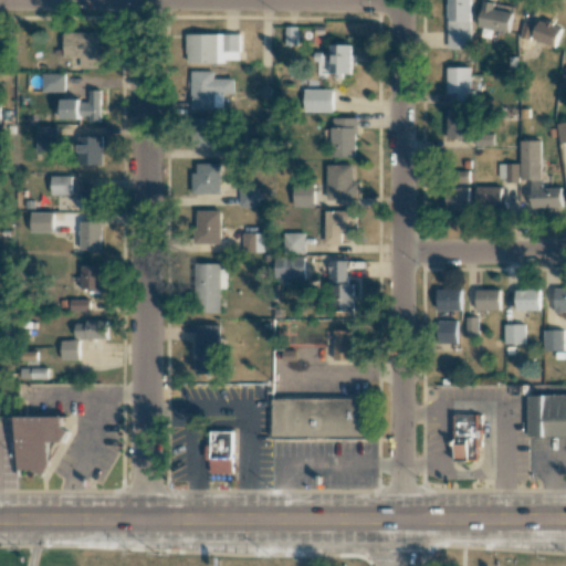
[(469,0),(446,0),(447,49),(470,49),(469,0)]
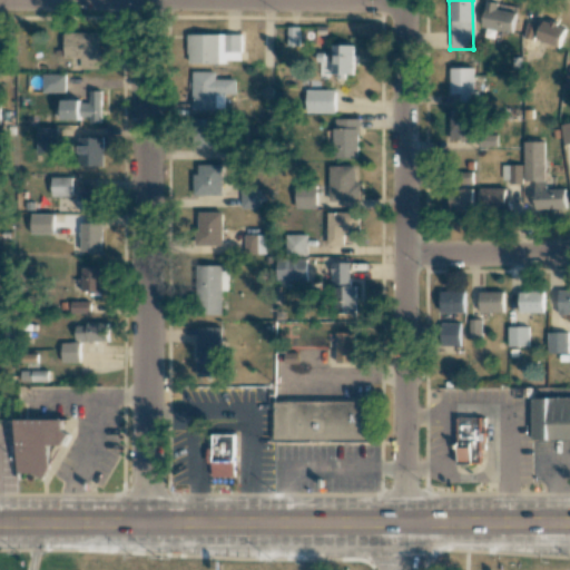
[(483,29),(513,31),(514,11),(497,10),(498,2),(485,1),(483,29)]
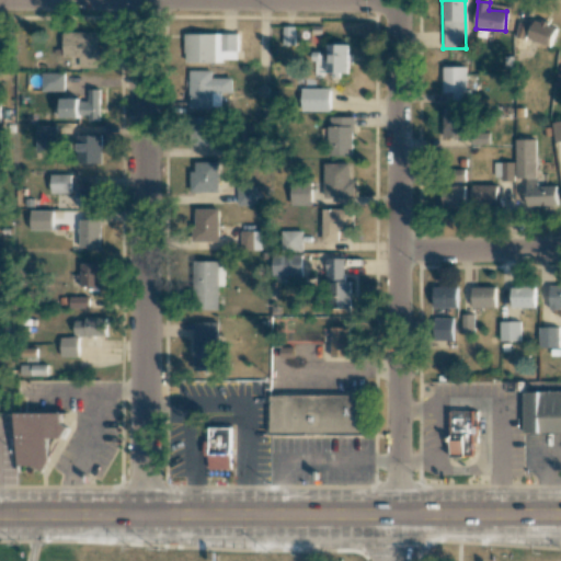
[(557,27),(534,20),(527,38),(550,46),(557,27)]
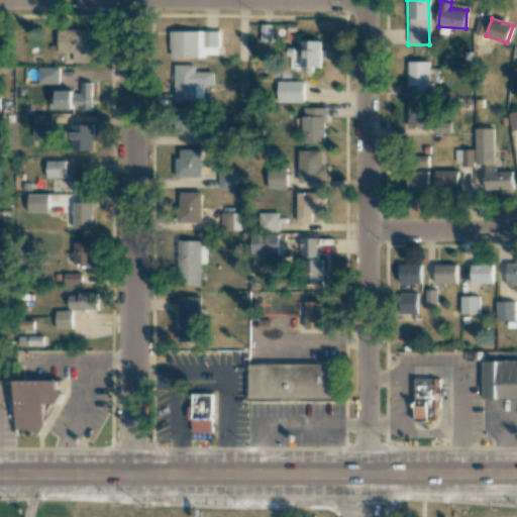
[(271,42),(271,24),(261,24),(260,41),(271,42)]
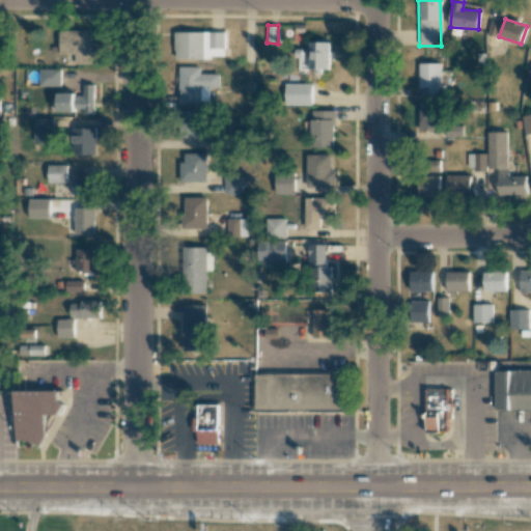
[(93,30),(60,31),(60,54),(76,54),(76,64),(93,64),(93,30)]
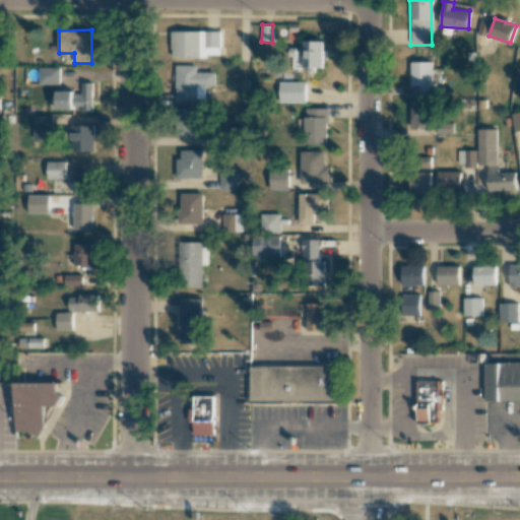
[(172,31),(172,57),(219,57),(220,31),(172,31)]
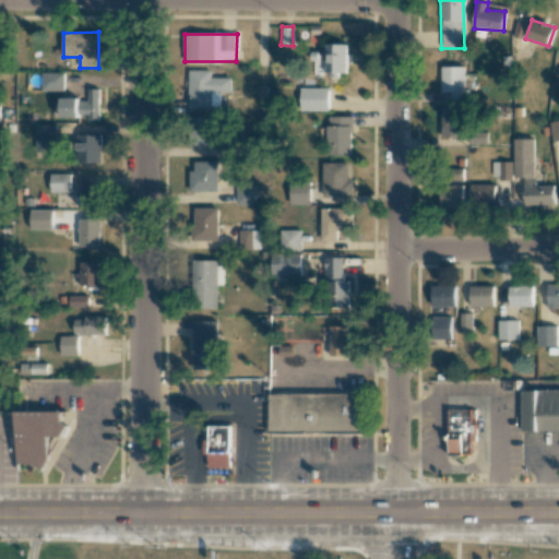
[(325,72),(346,72),(347,45),(325,44),(325,72)]
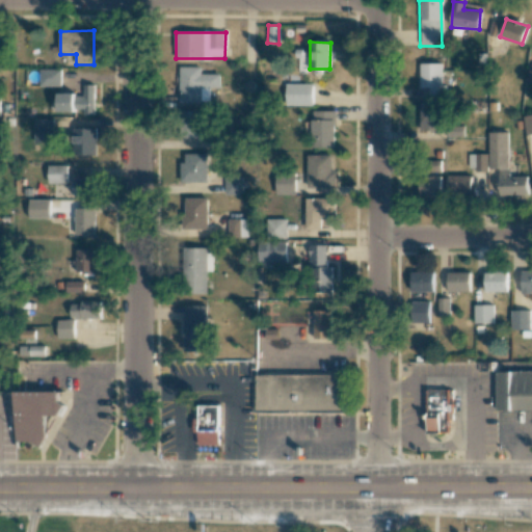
[(442,63),(420,63),(420,87),(429,87),(429,96),(443,96),(442,63)]
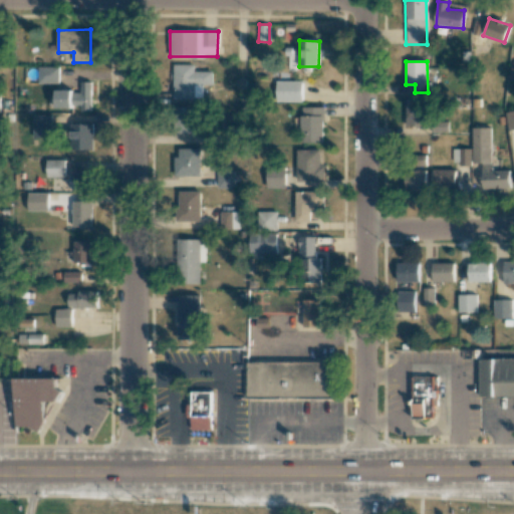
[(213,71),(195,71),(195,64),(174,64),(174,99),(203,98),(203,85),(213,84),(213,71)]
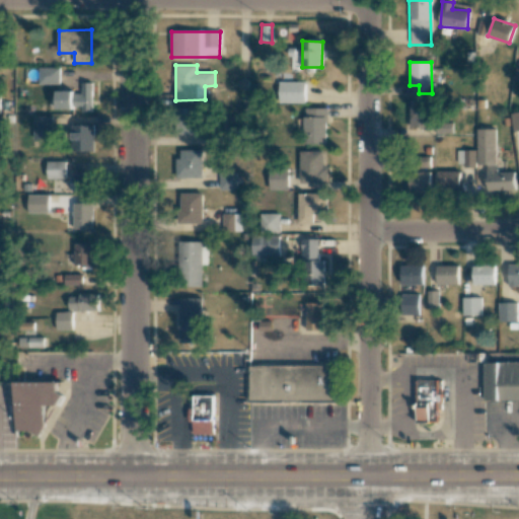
[(59,68),(39,67),(38,84),(59,84),(59,68)]
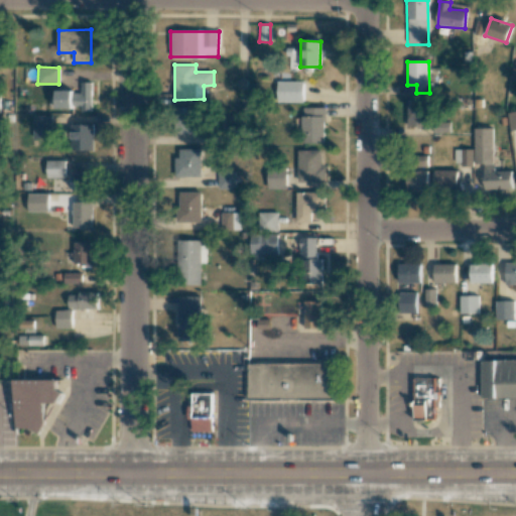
[(302,81),(277,82),(277,103),(303,102),(302,81)]
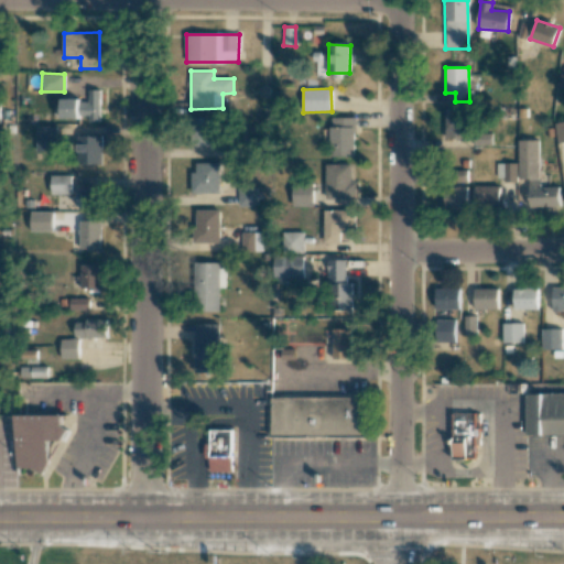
[(100,120),(99,90),(88,90),(88,102),(83,102),(83,120),(100,120)]
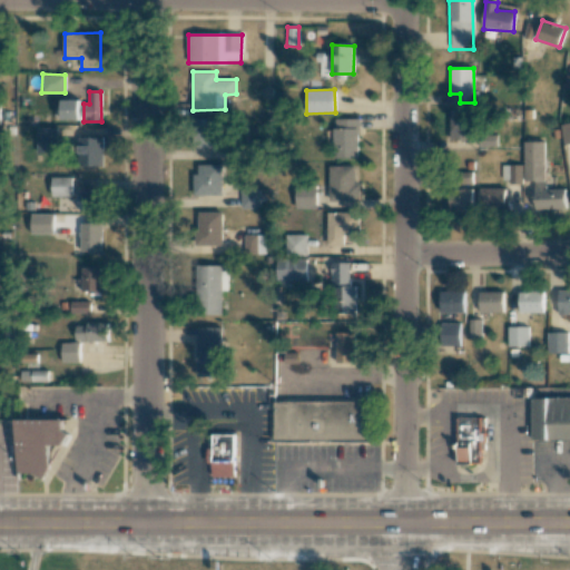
[(62,120),(80,119),(79,100),(61,100),(62,120)]
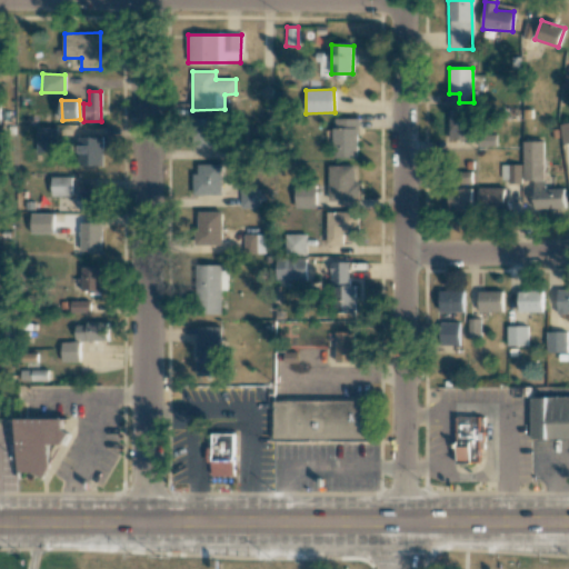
[(472,110),(449,110),(450,140),(473,140),(472,110)]
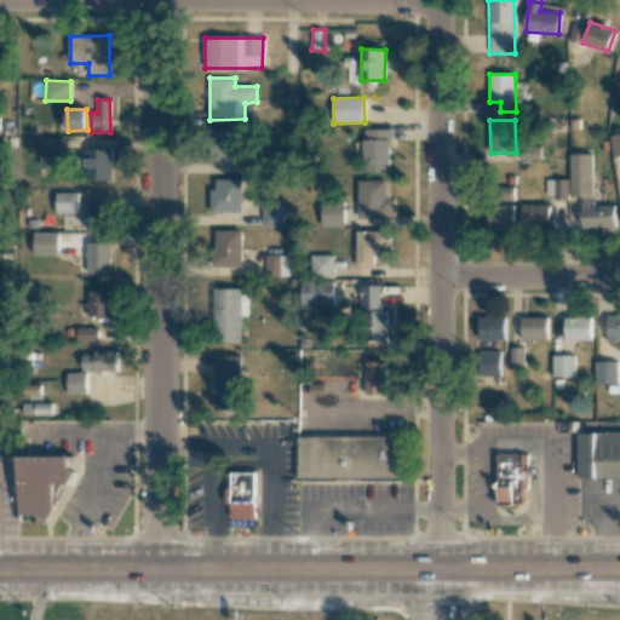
[(235,160),(234,128),(211,128),(212,160),(235,160)]
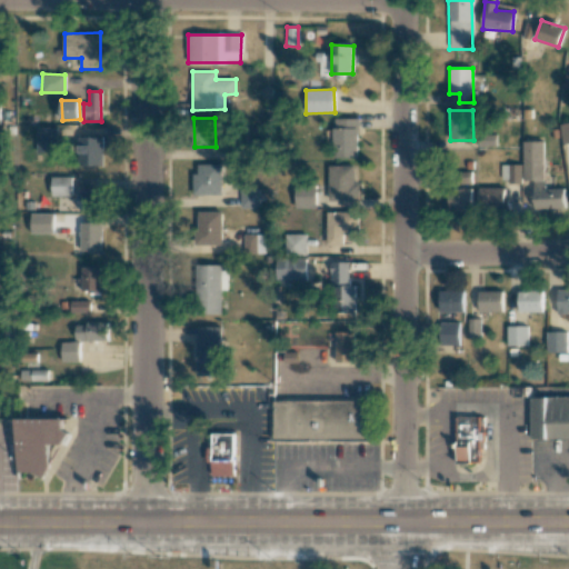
[(358,158),(358,118),(333,119),(333,158),(358,158)]
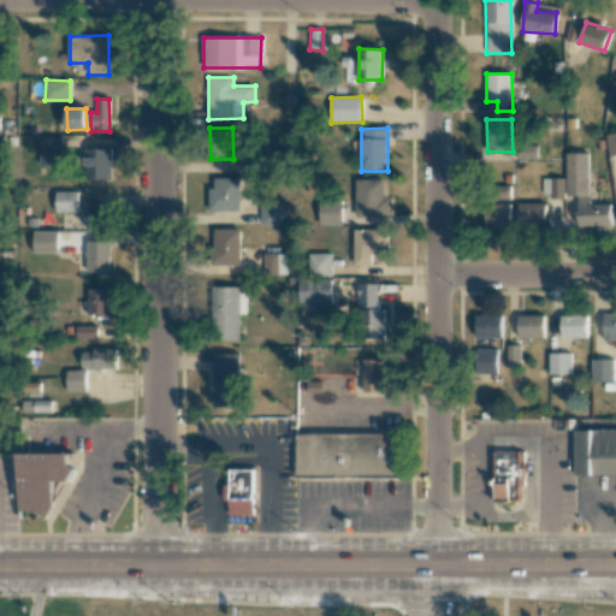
[(61,138),(40,138),(40,165),(61,165),(61,138)]
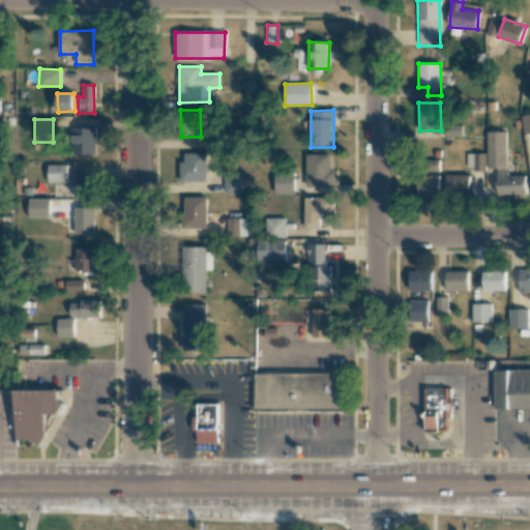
[(96,127),(72,127),(72,142),(77,142),(77,154),(95,154),(96,127)]
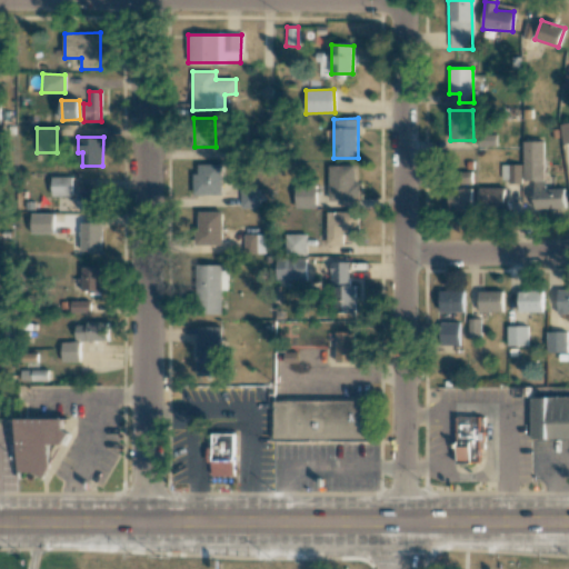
[(565,209),(565,189),(543,189),(542,141),(522,141),(522,181),(533,181),(535,210),(565,209)]
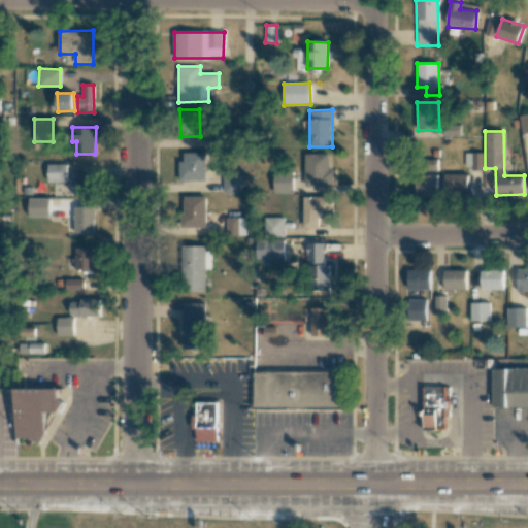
[(206,180),(205,153),(179,153),(180,180),(206,180)]
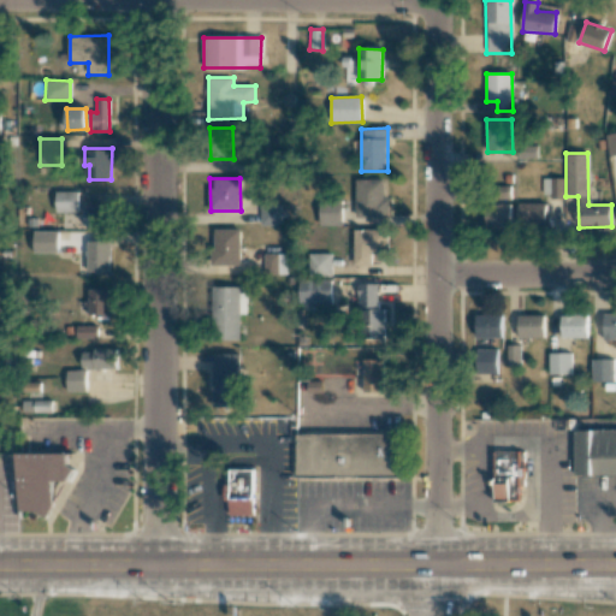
[(354,179),(355,224),(373,224),(373,218),(389,218),(389,197),(384,197),(384,178),(354,179)]
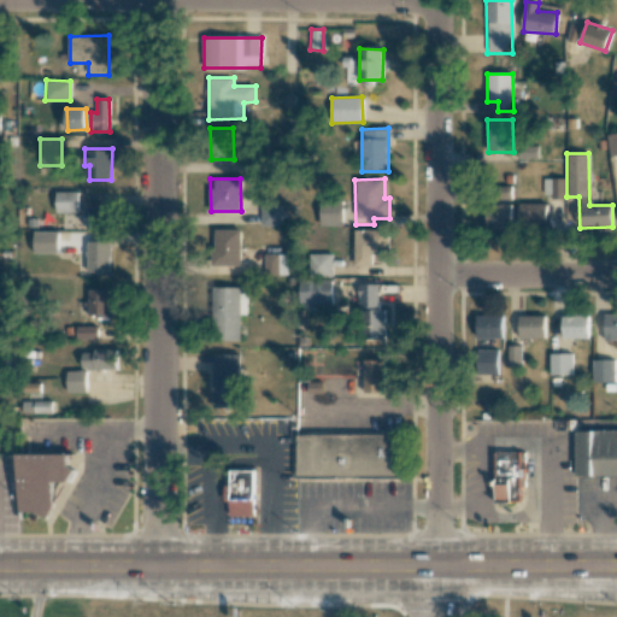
[(565,178),(544,178),(544,198),(565,198),(565,178)]
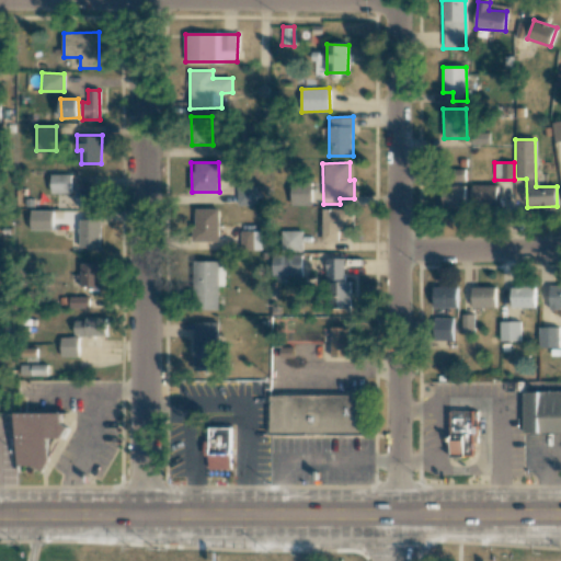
[(465,170),(450,169),(449,181),(465,181),(465,170)]
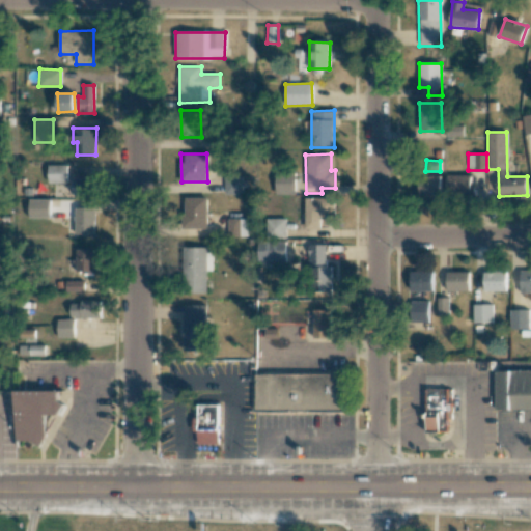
[(66,165),(48,165),(48,183),(66,183),(66,165)]
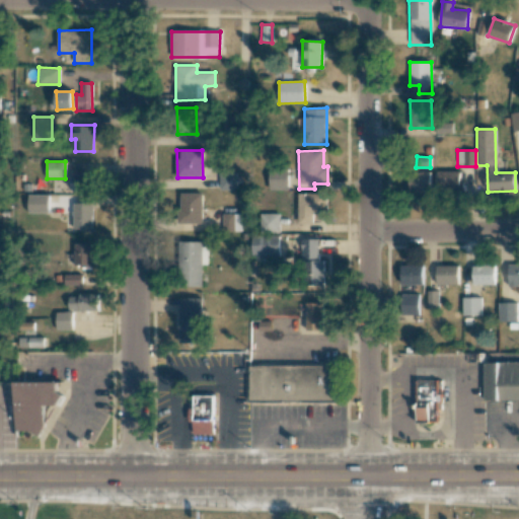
[(287,168),(270,168),(269,186),(287,186),(287,168)]
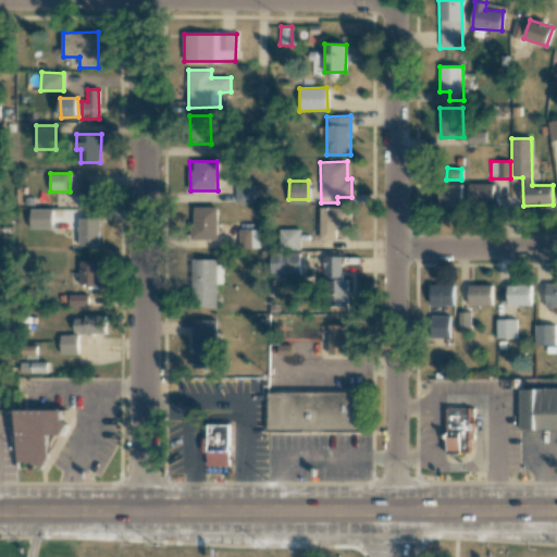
[(494,203),(493,183),(469,184),(469,205),(494,203)]
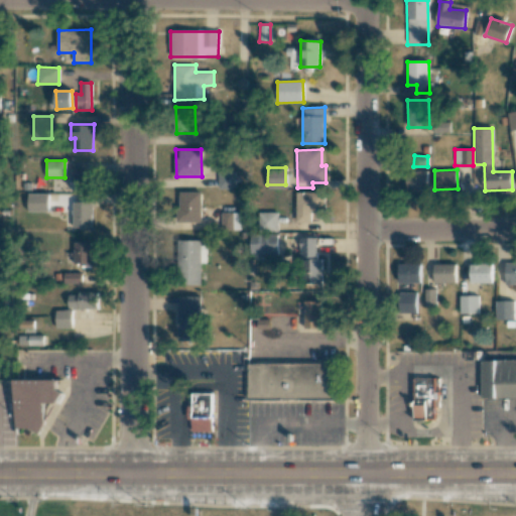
[(428,171),(407,171),(408,191),(428,190),(428,171)]
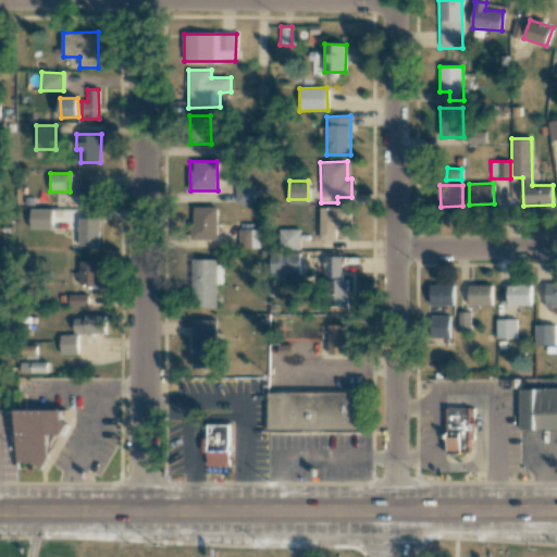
[(77,206),(99,206),(99,187),(78,187),(77,206)]
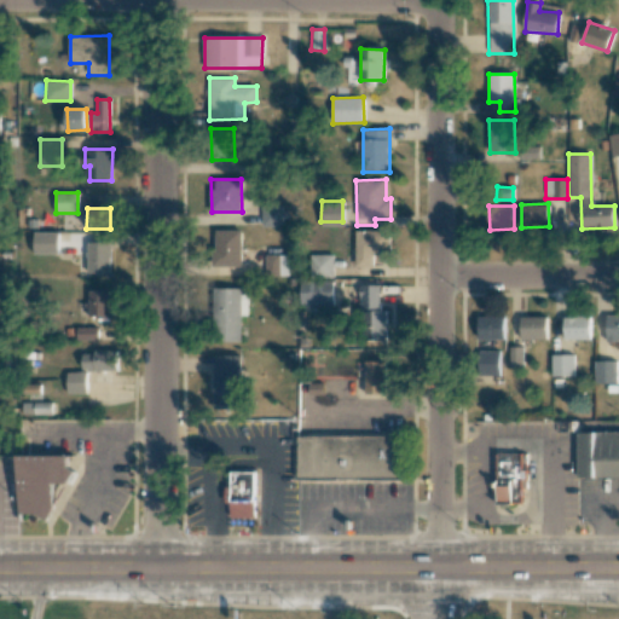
[(241,230),(212,231),(212,266),(242,266),(241,230)]
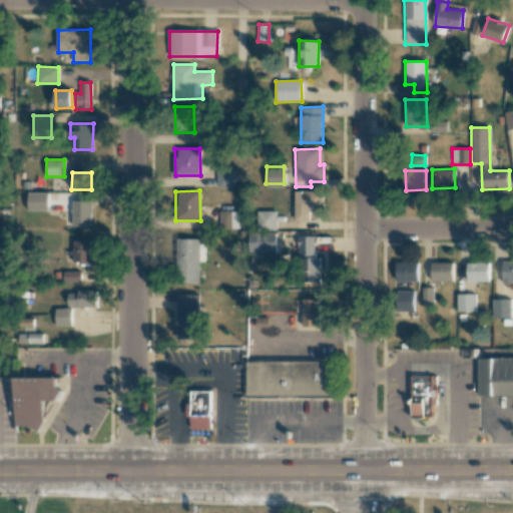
[(47,191),(28,191),(28,207),(47,207),(47,191)]
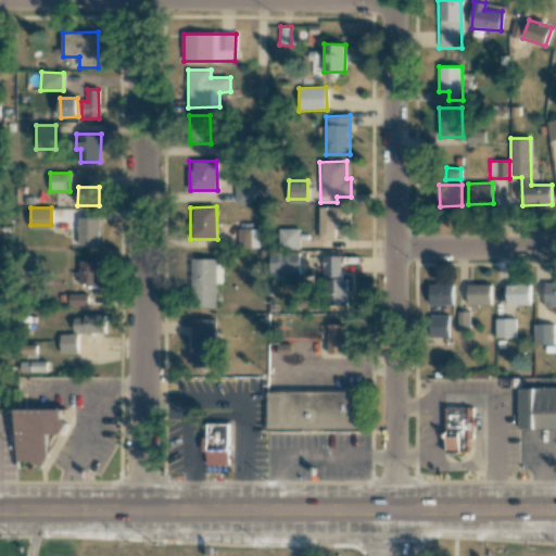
[(351,228),(351,207),(319,207),(319,240),(336,239),(336,229),(351,228)]
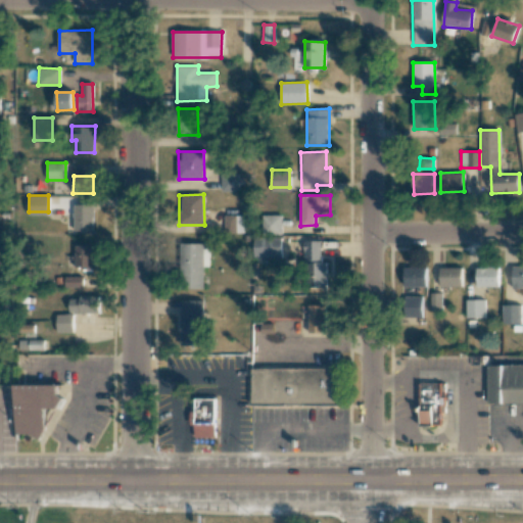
[(75,232),(93,232),(93,205),(75,205),(75,232)]
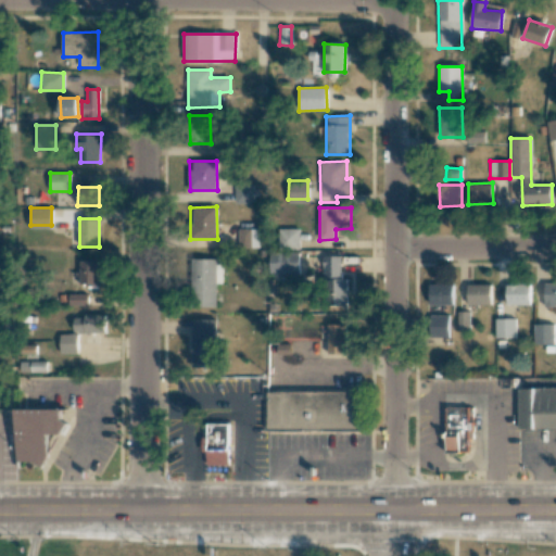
[(258,247),(260,229),(239,228),(239,247),(258,247)]
